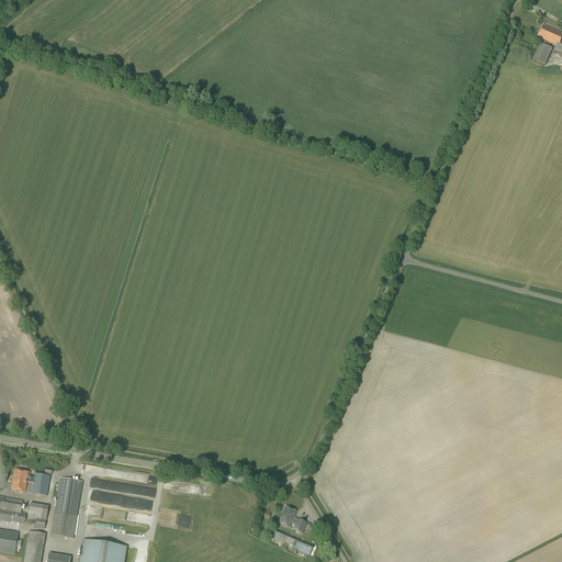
[(561,40),(561,33),(554,31),(543,25),(539,37),(558,45),(560,46),(561,43),(561,40)]
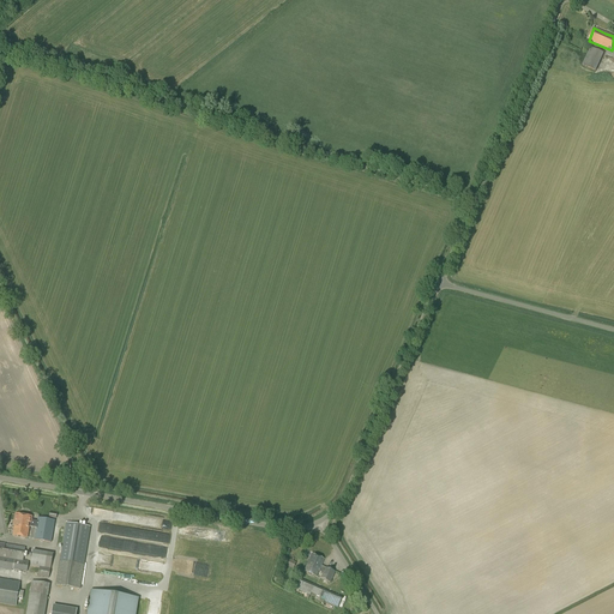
[(596,72),(603,53),(590,47),(582,65),(596,72)]
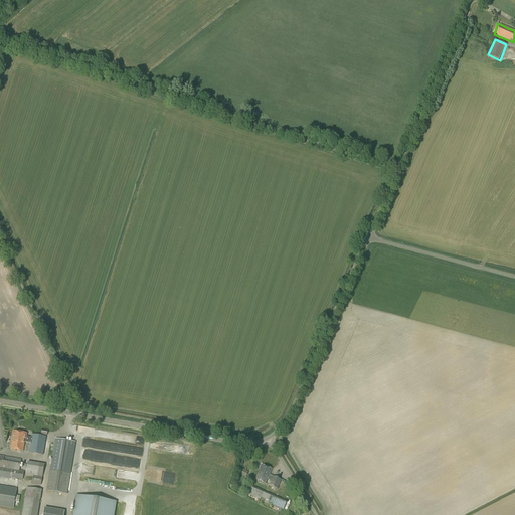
[(28,443),(29,438),(26,437),(27,434),(13,432),(11,441),(12,441),(11,450),(22,452),(24,442),(28,443)]
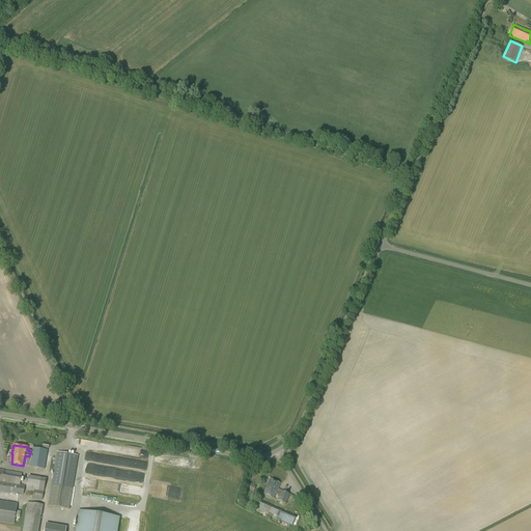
[(30,451),(29,456),(31,456),(30,467),(44,469),(48,450),(33,448),(32,451),(30,451)]
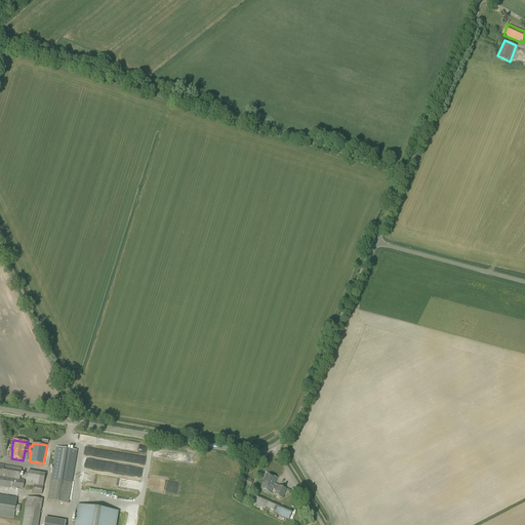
[(69,503),(72,483),(77,450),(56,447),(51,480),(47,500),(69,503)]
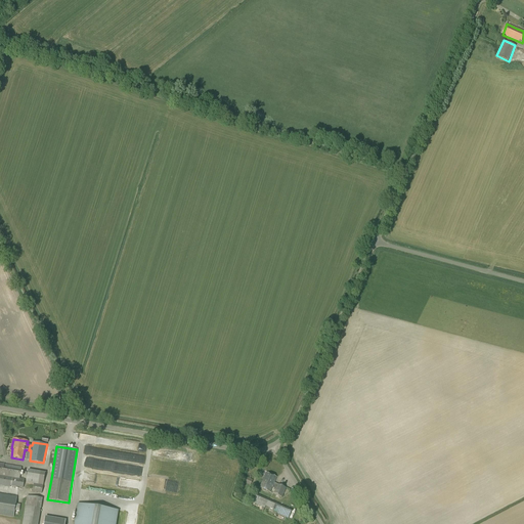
[(87,449),(86,456),(113,459),(113,456),(115,456),(116,452),(87,449)]
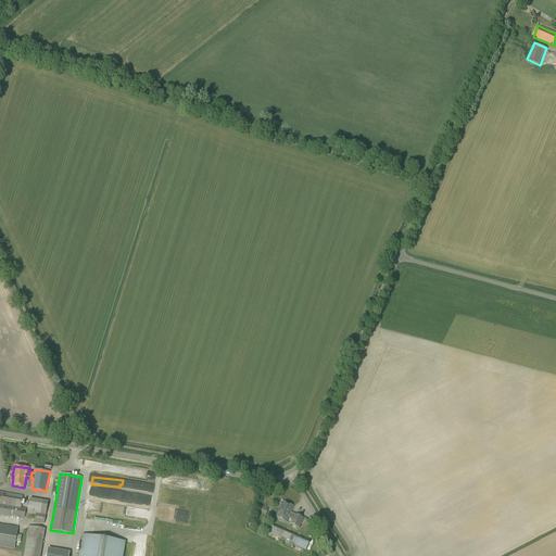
[(24,518),(26,509),(21,508),(23,496),(0,492),(0,515),(11,517),(11,516),(24,518)]
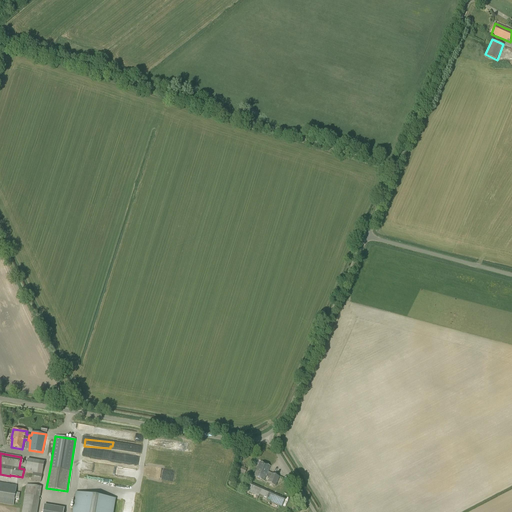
[(41,482),(44,462),(27,459),(25,471),(33,473),(32,481),(41,482)]
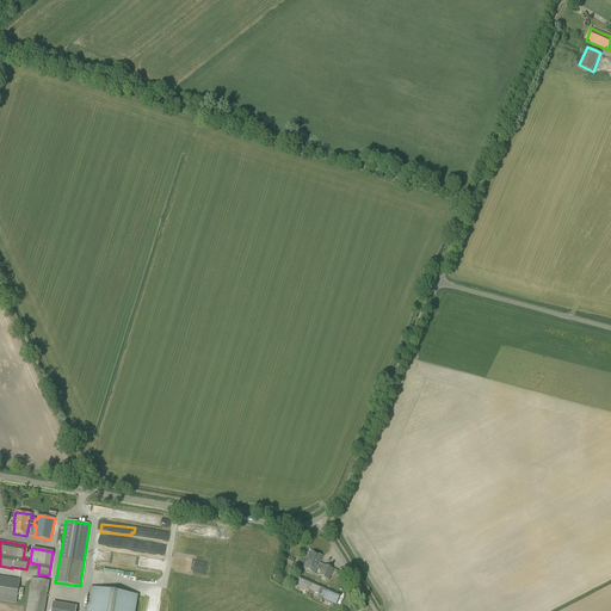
[(316,568),(318,568),(321,571),(319,576),(328,580),(333,569),(323,565),(320,563),(322,556),(310,551),(302,568),(314,574),(316,568)]
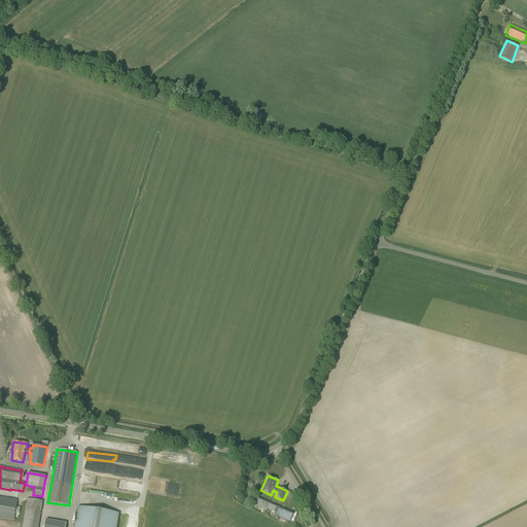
[(251,489),(254,483),(247,480),(245,479),(242,485),(245,486),(251,489)]
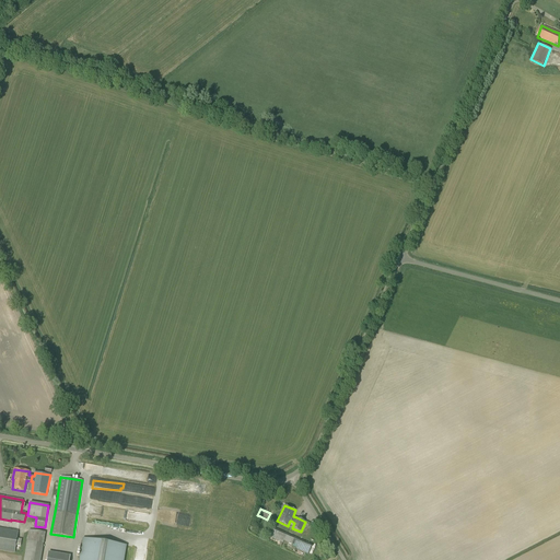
[(0,550),(14,553),(18,532),(0,528),(0,550)]
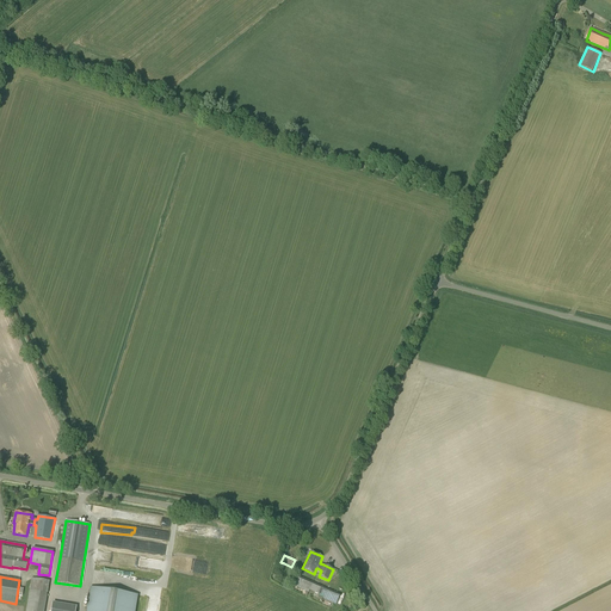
[(337,593),(300,576),(295,586),(308,592),(310,590),(325,597),(323,599),(333,603),(337,605),(340,594),(337,593)]
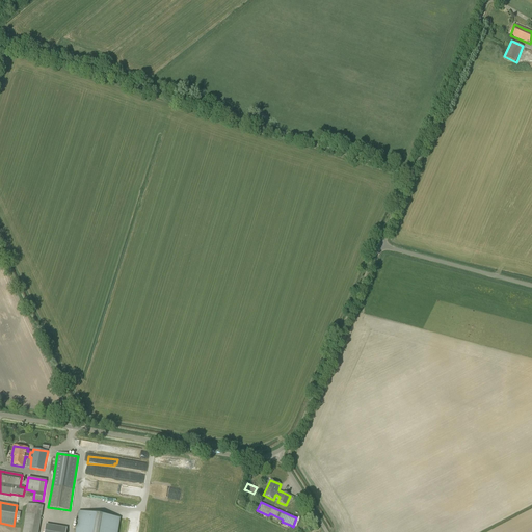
[(36,531),(42,506),(28,504),(23,531),(36,531)]
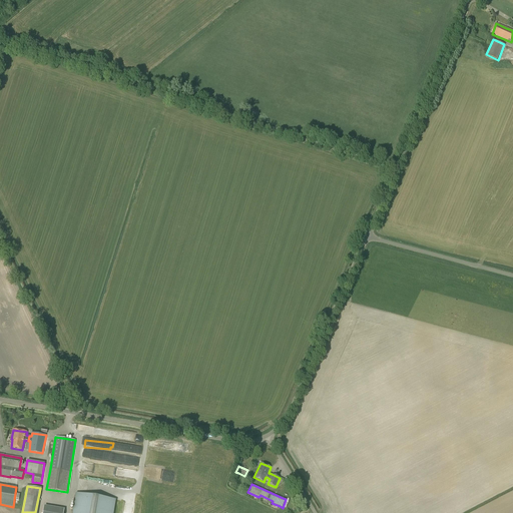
[(113,512),(116,499),(75,493),(71,512),(113,512)]
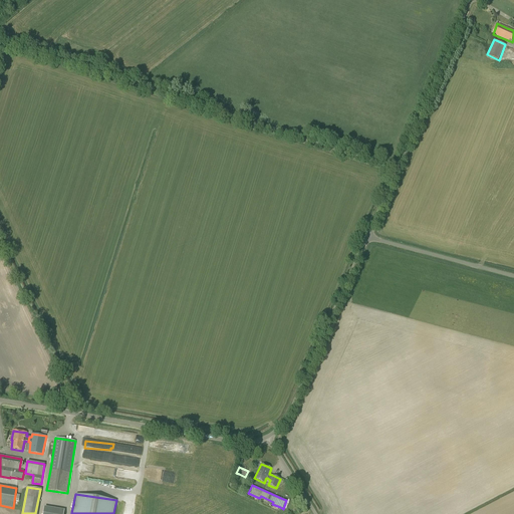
[(121,513),(133,513),(137,497),(125,495),(121,513)]
